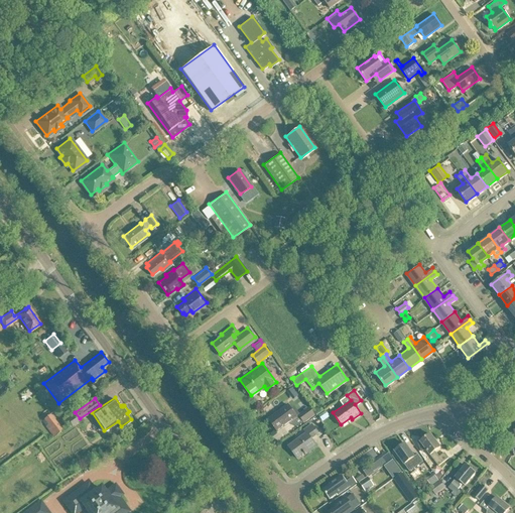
[(277,429),(296,415),(287,403),(268,417),(277,429)]
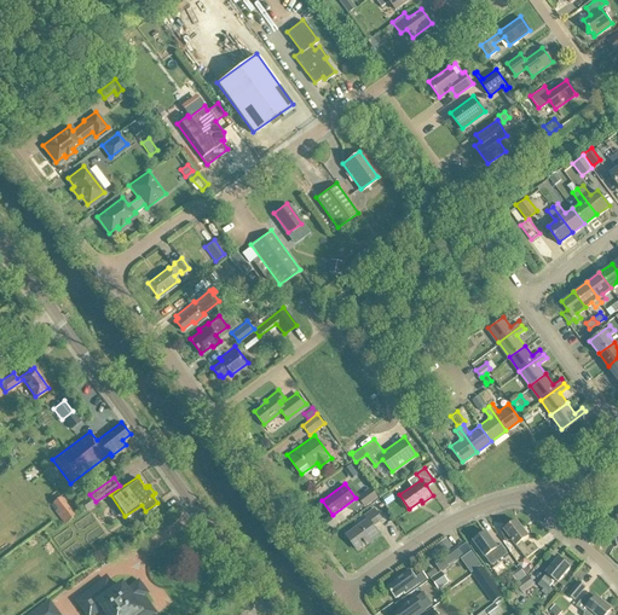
[(377,497),(370,486),(357,495),(364,506),(377,497)]
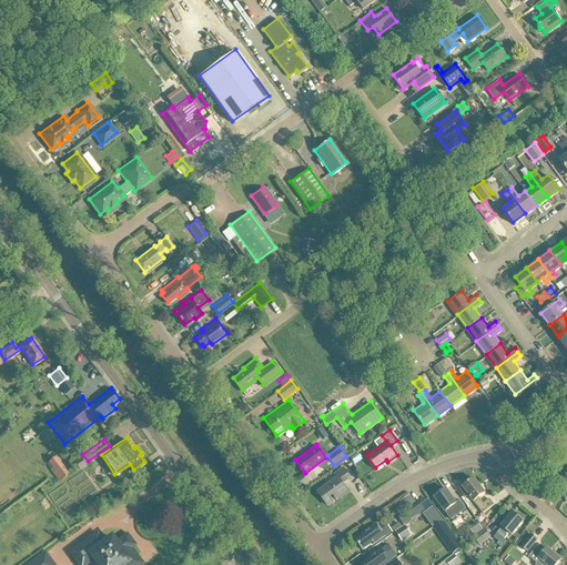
[(350,456),(354,462),(362,456),(357,450),(350,456)]
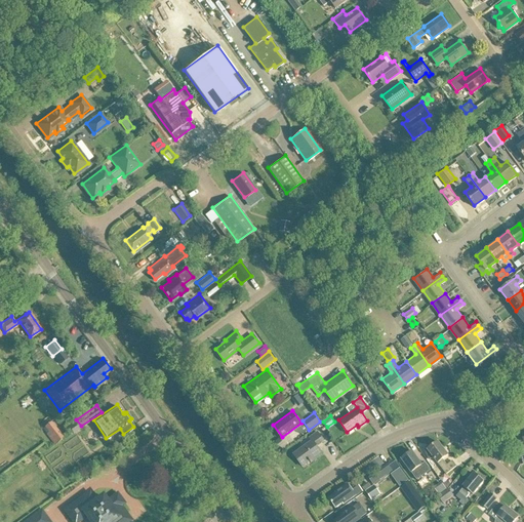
[(41,427),(53,443),(64,436),(50,419),(41,427)]
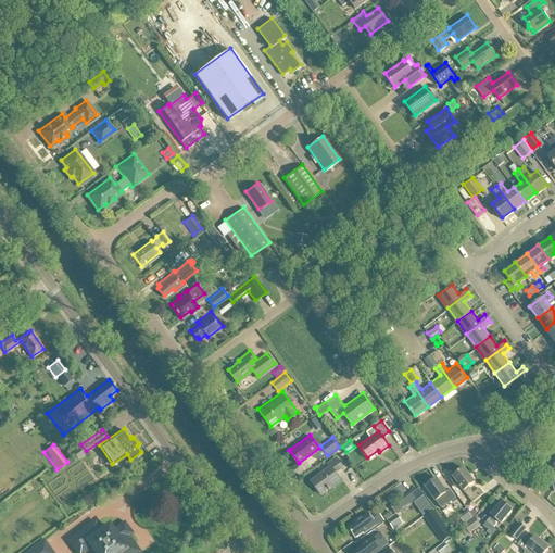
[(345,453),(341,448),(337,451),(341,457),(345,453)]
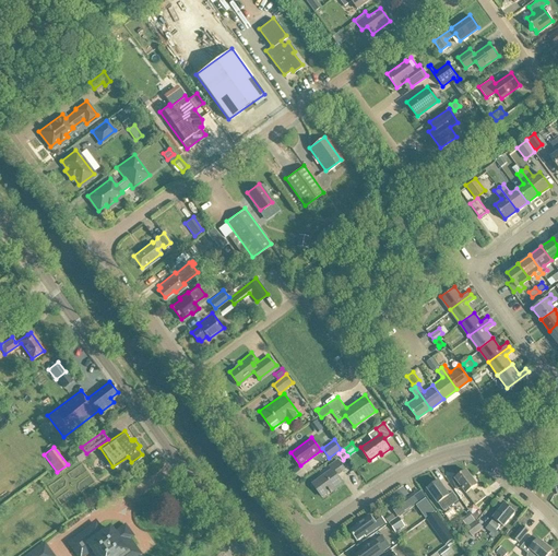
[(331,489),(343,482),(336,473),(344,468),(337,458),(329,464),(332,468),(312,482),(321,494),(330,487),(331,489)]
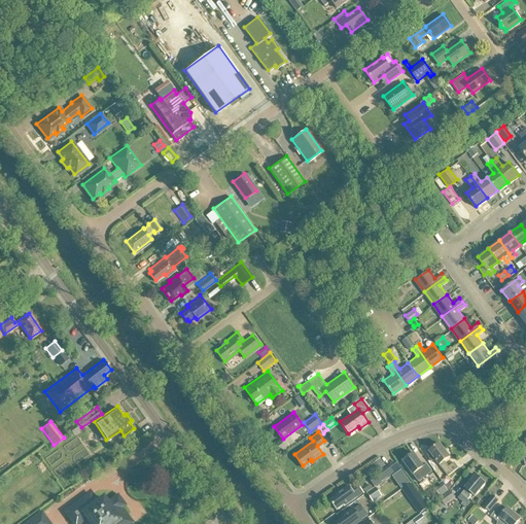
[(449,455),(439,442),(433,446),(431,445),(427,446),(426,449),(425,452),(429,460),(434,458),(439,463),(447,474),(457,466),(453,460),(448,464),(444,459),(449,455)]
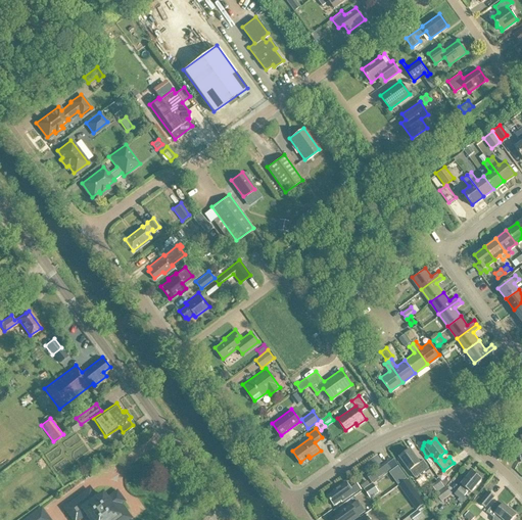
[(419,472),(415,465),(420,462),(410,447),(399,456),(409,469),(410,469),(414,475),(419,472)]
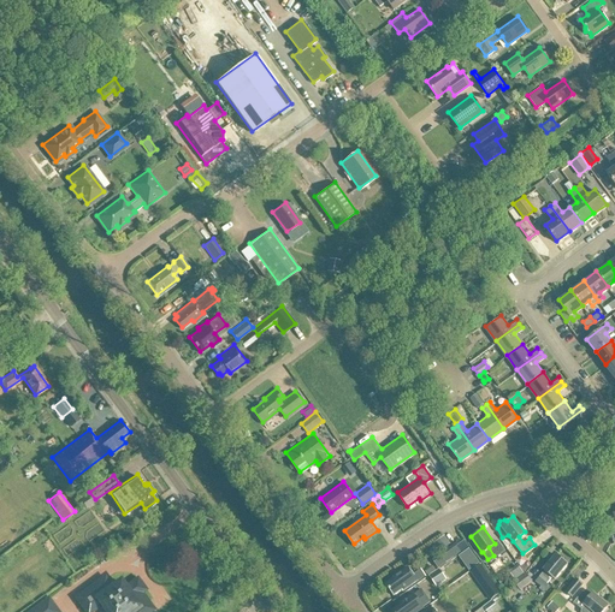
[(437,566),(466,546),(460,538),(431,558),(437,566)]
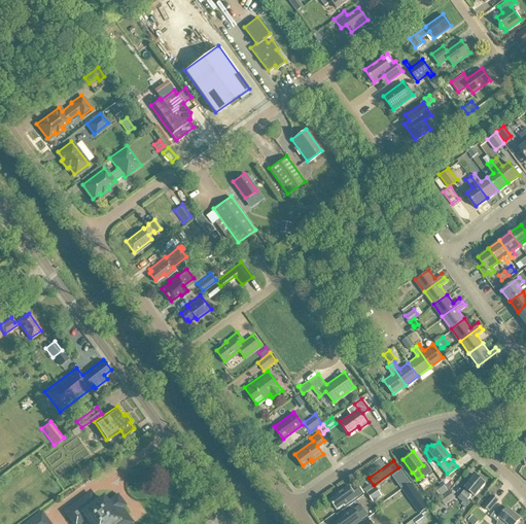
[(404,473),(400,468),(393,474),(396,477),(404,473)]
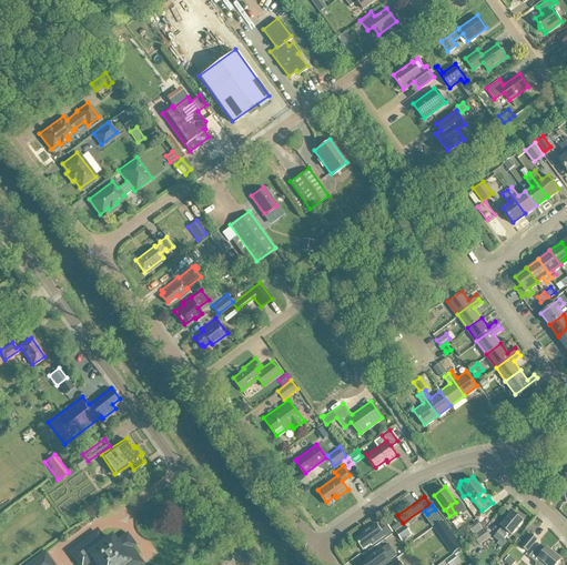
[(475,515),(467,505),(459,511),(468,523),(476,517),(475,515)]
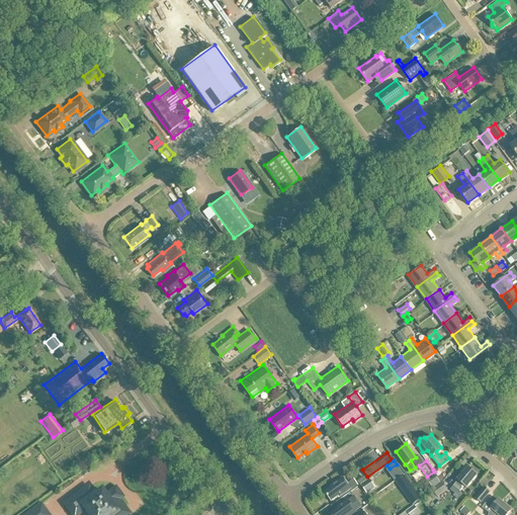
[(465,487),(477,474),(466,465),(455,479),(456,479),(449,488),(457,495),(460,492),(459,490),(463,485),(465,487)]
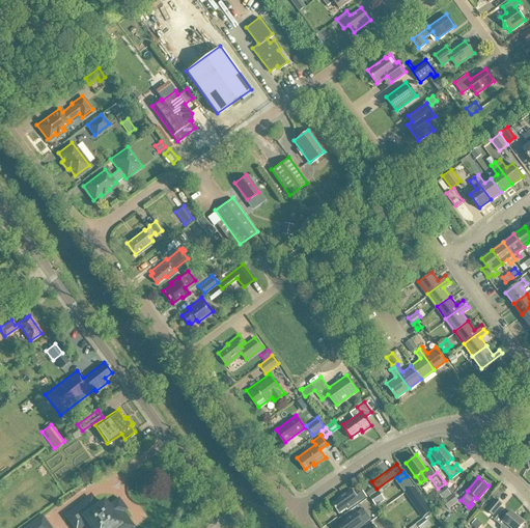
[(452,482),(449,478),(444,481),(445,483),(451,493),(456,485),(455,482),(452,482)]
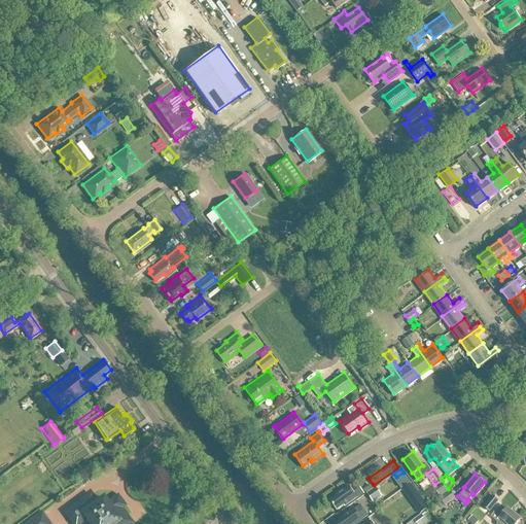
[(411,481),(401,487),(407,494),(415,488),(411,481)]
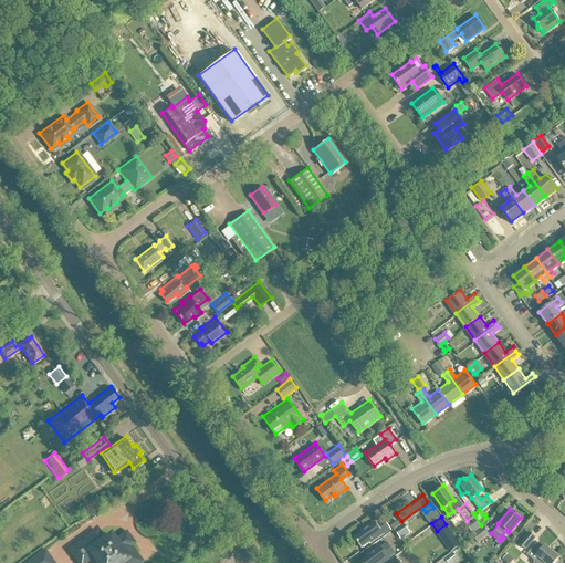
[(412,529),(407,519),(403,522),(403,521),(399,523),(398,521),(391,524),(394,528),(393,528),(399,538),(409,531),(412,529)]
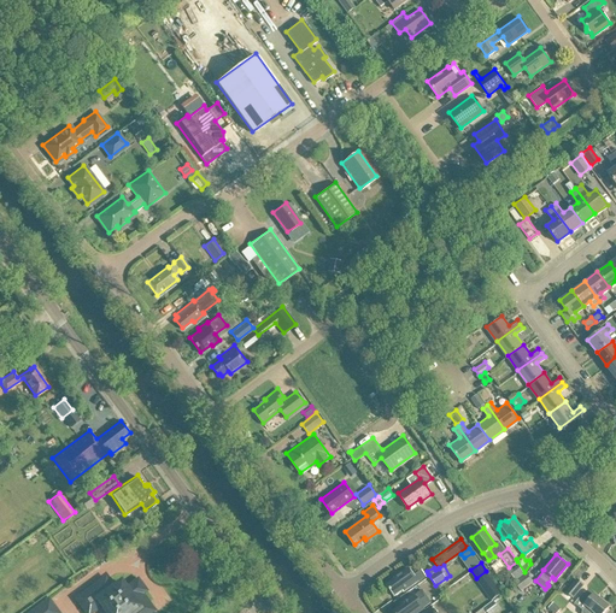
[(412,572),(408,566),(393,576),(394,577),(386,583),(393,594),(402,589),(403,590),(424,575),(420,567),(412,572)]
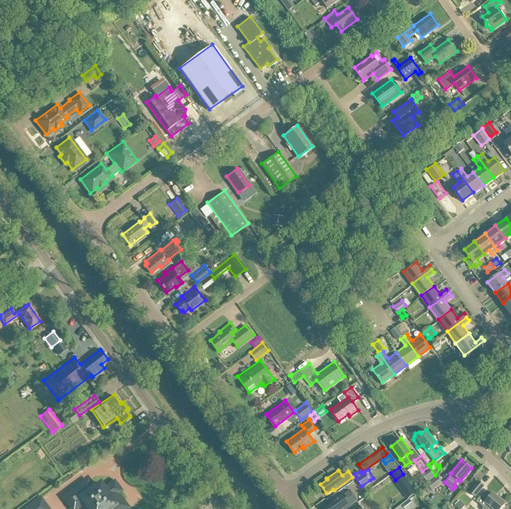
[(431,490),(442,482),(437,475),(426,482),(427,483),(424,485),(427,491),(430,489),(431,490)]
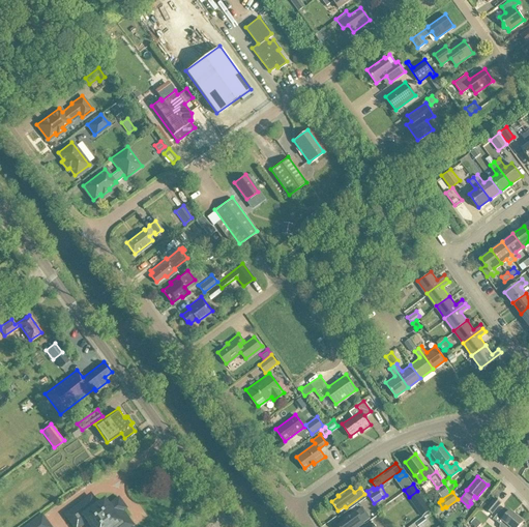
[(95,504),(89,496),(66,514),(75,526),(86,518),(92,526),(124,526),(129,523),(119,508),(123,506),(117,498),(107,505),(103,499),(95,504)]
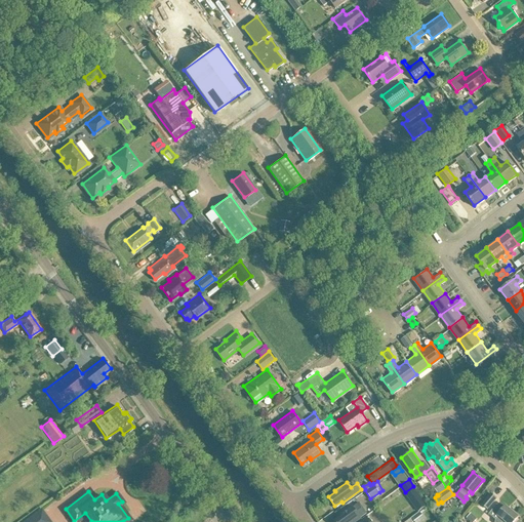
[(486,508),(495,496),(490,491),(481,503),(486,508)]
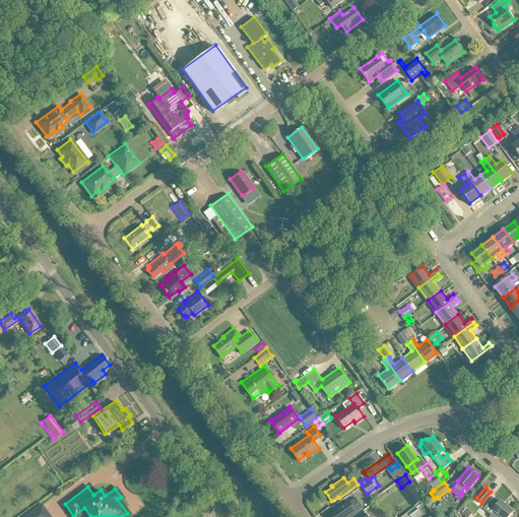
[(409,499),(413,505),(422,499),(417,493),(409,499)]
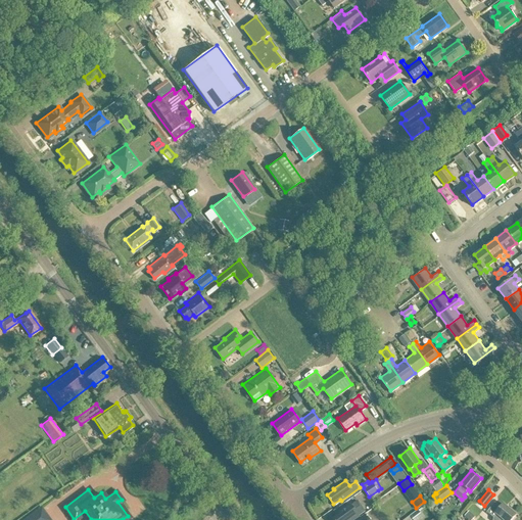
[(365,509),(357,499),(350,503),(338,512),(338,513),(332,518),(333,519),(350,519),(359,514),(365,509)]
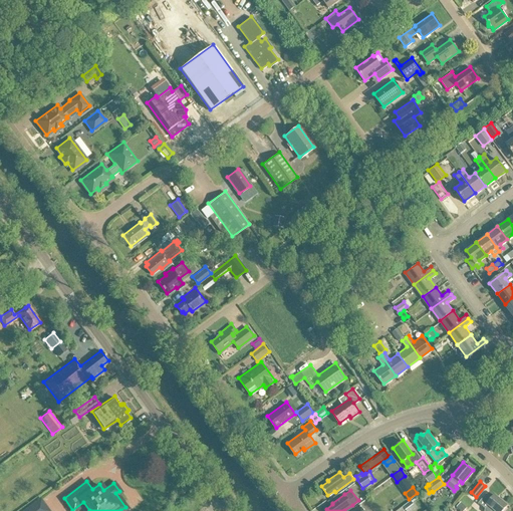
[(494,493),(491,497),(486,493),(481,498),(486,503),(487,504),(484,507),(484,510),(492,510),(493,510),(495,510),(500,510),(507,504),(494,493)]
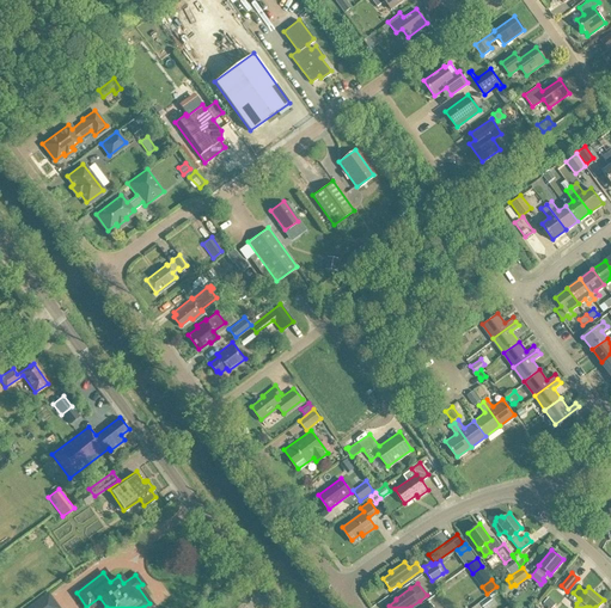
[(54,607),(56,607),(47,594),(26,607),(54,607)]
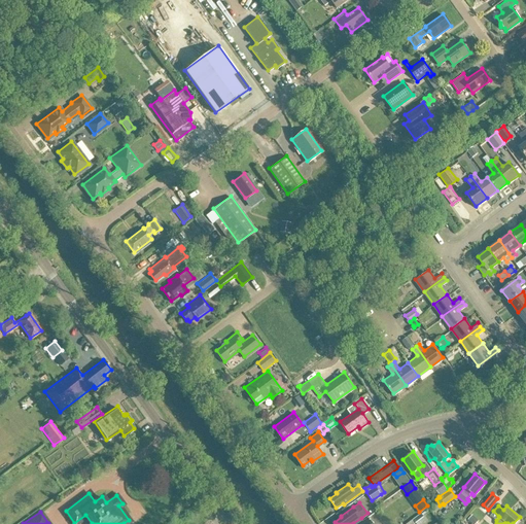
[(420,523),(426,520),(421,513),(420,512),(414,517),(412,518),(416,523),(420,523)]
